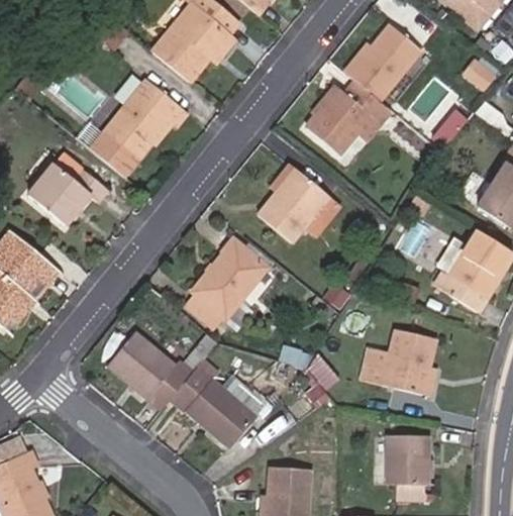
[(190,0),(188,3),(149,52),(188,82),(207,59),(229,31),(239,20),(213,0),(190,0)]
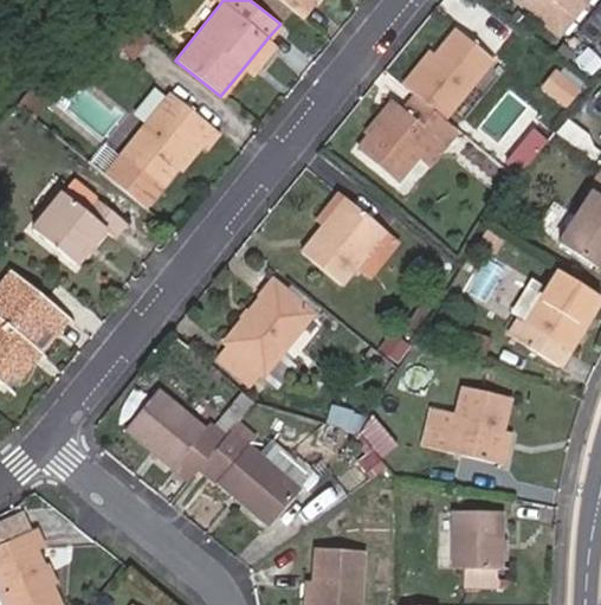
[(279,0),(298,14),(309,0),(279,0)]
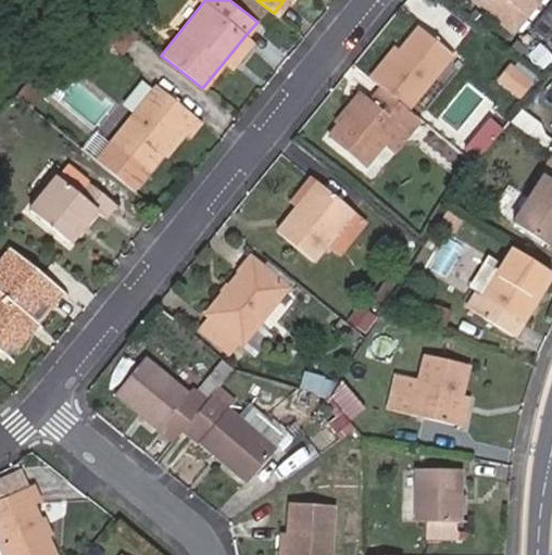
[(477,0),(512,27),(532,0),(477,0)]
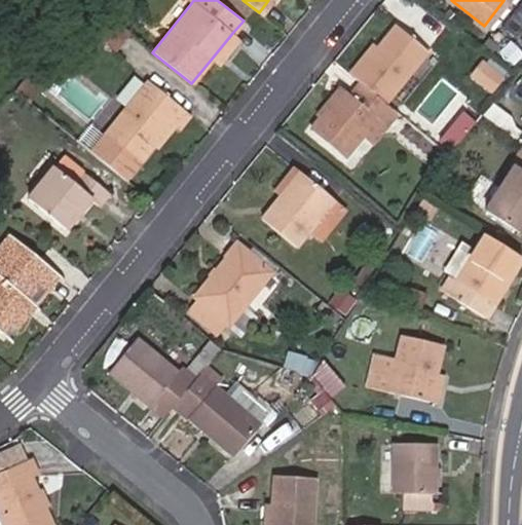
[(128,33),(92,5),(75,27),(95,41),(105,42),(115,49),(128,33)]
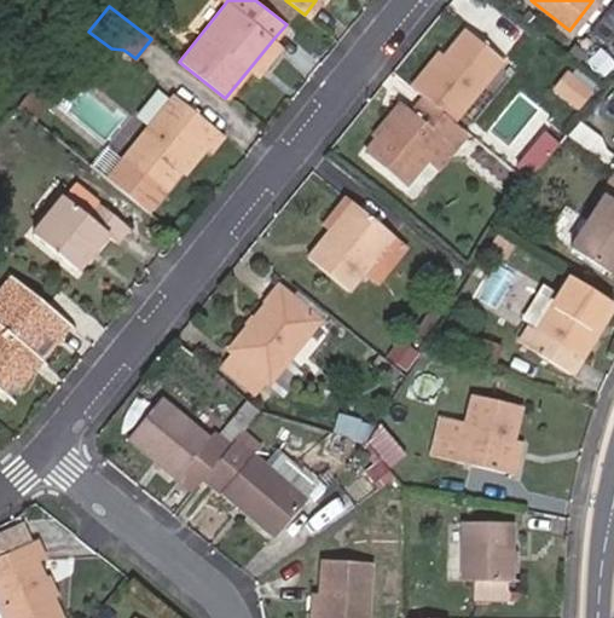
[(464,24),(413,90),(420,94),(451,120),(503,55),(464,24)]
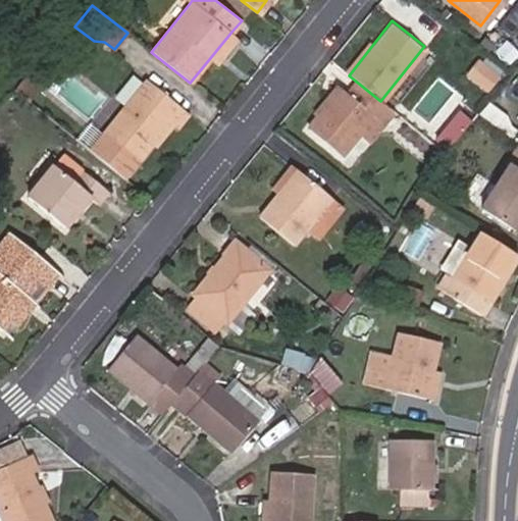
[(240,39),(231,32),(209,59),(218,66),(240,39)]
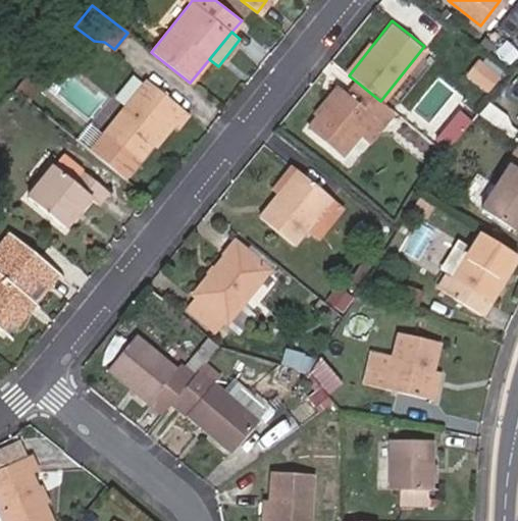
[(478,65),(472,73),(494,91),(500,83),(478,65)]
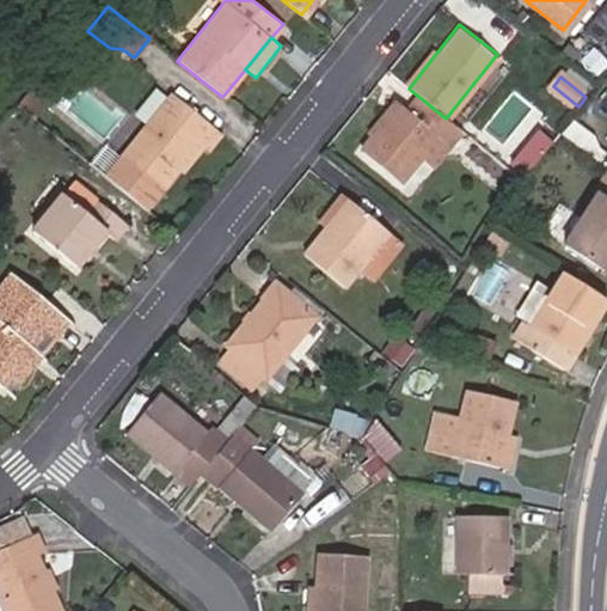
[(173,91),(120,157),(160,189),(198,140),(207,147),(219,132),(173,91)]
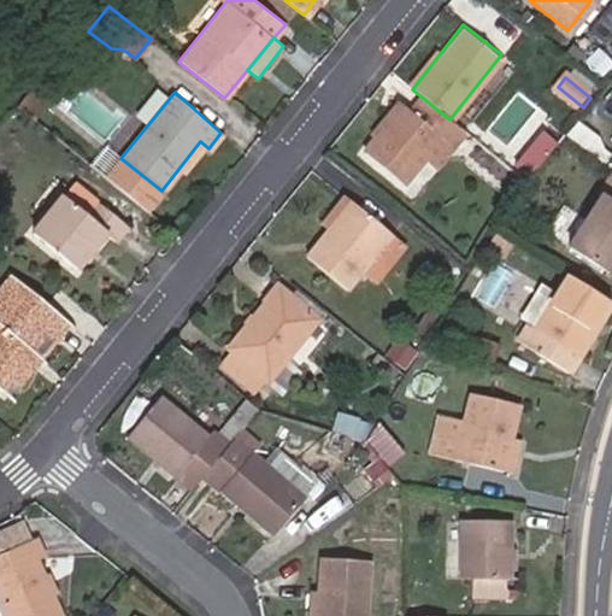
[(449,119),(418,94),(409,110),(400,103),(362,151),(402,183),(427,152),(440,135),(451,144),(463,130),(449,119)]
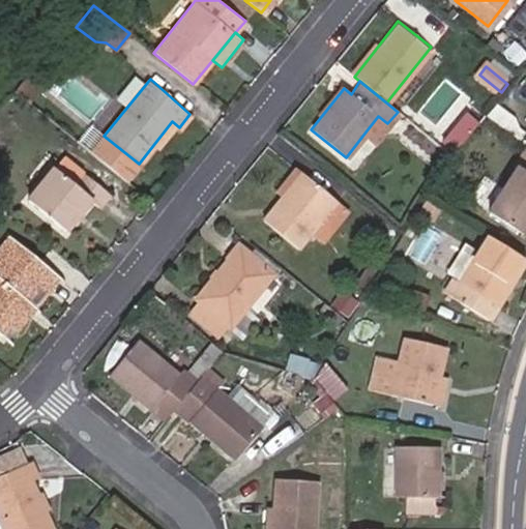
[(468,114),(446,142),(458,150),(479,123),(468,114)]
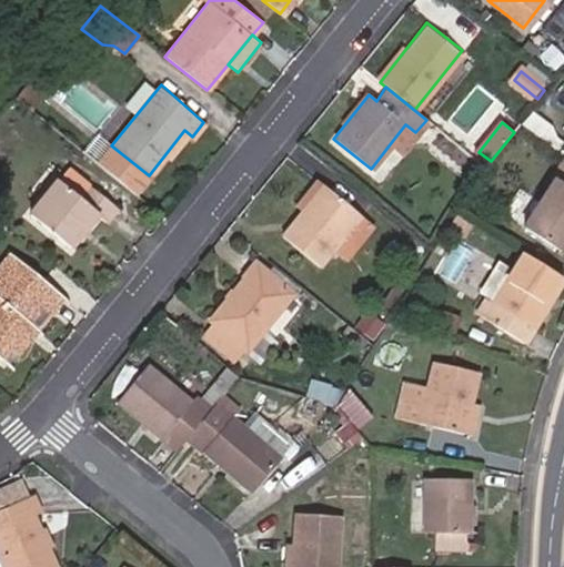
[(403,149),(415,132),(405,124),(393,140),(403,149)]
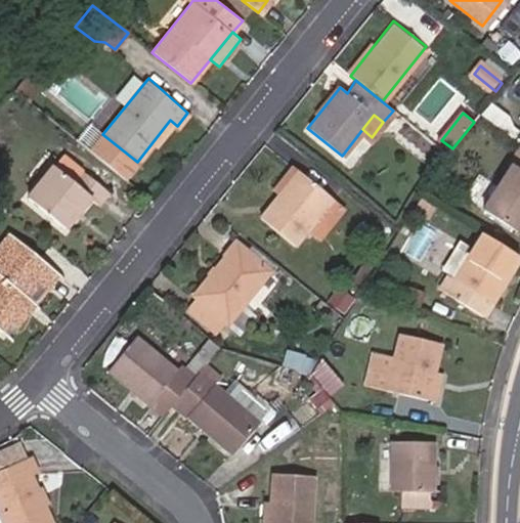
[(363,168),(375,146),(362,139),(350,161),(363,168)]
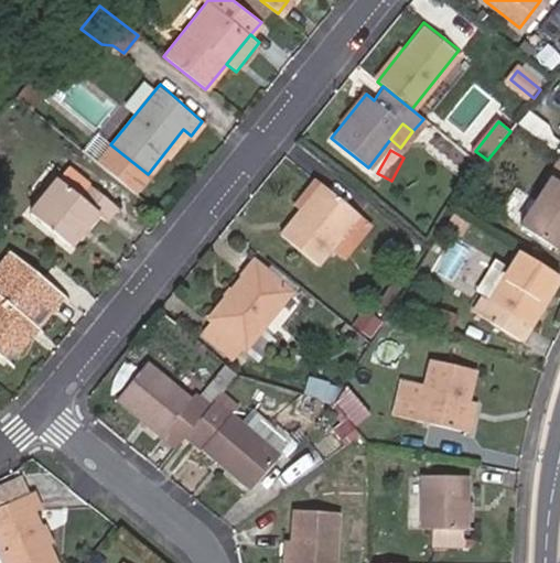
[(555,247),(559,239),(559,180),(551,173),(518,219),(555,247)]
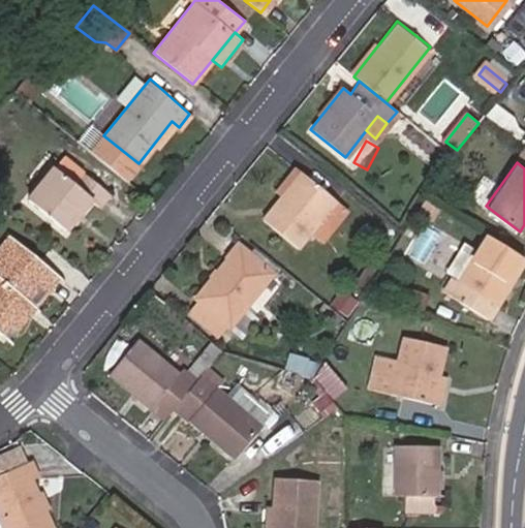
[(51,166),(26,196),(65,229),(91,198),(102,208),(112,194),(81,169),(70,182),(51,166)]
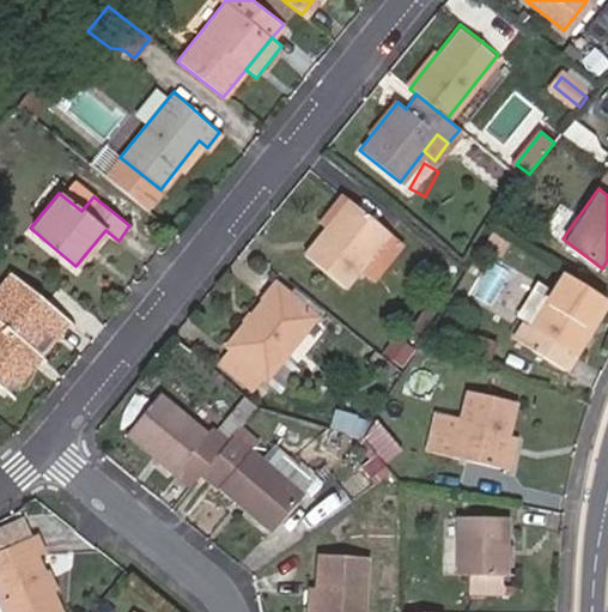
[(326,226),(348,199),(342,193),(318,220),(326,226)]
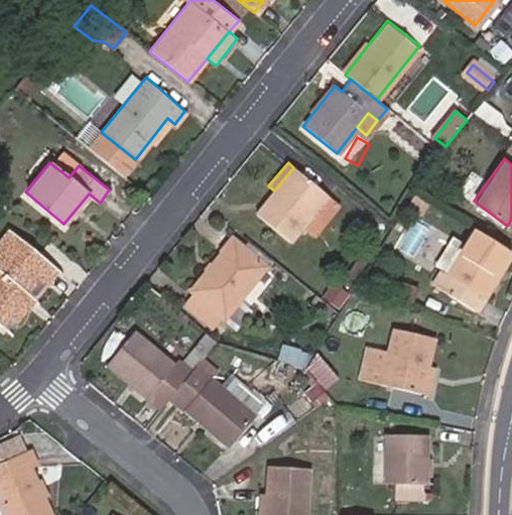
[(274,190),(255,213),(289,242),(301,227),(327,194),(293,167),(274,190)]
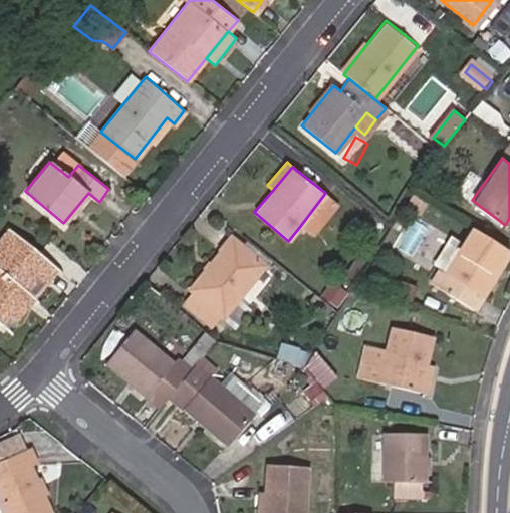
[(325,193),(300,226),(313,236),(339,203),(325,193)]
